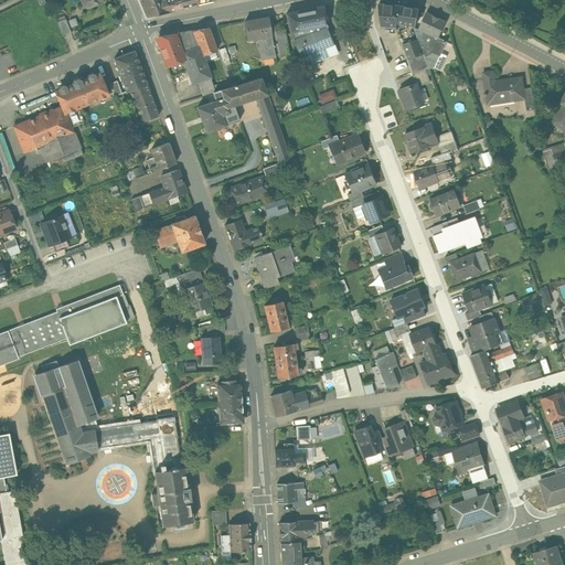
[(139,0),(147,17),(170,12),(164,0),(139,0)]
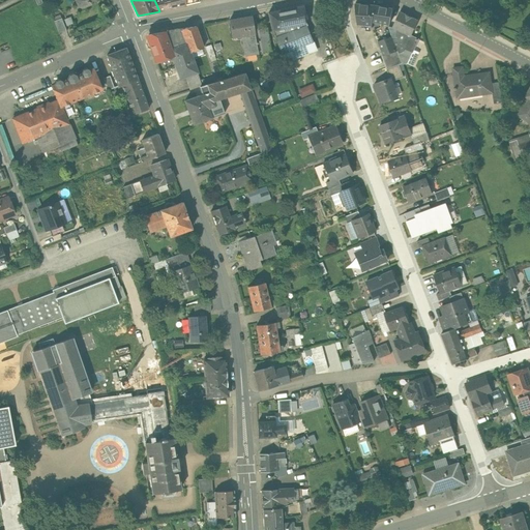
[(154,0),(159,11),(200,2),(199,0),(154,0)]
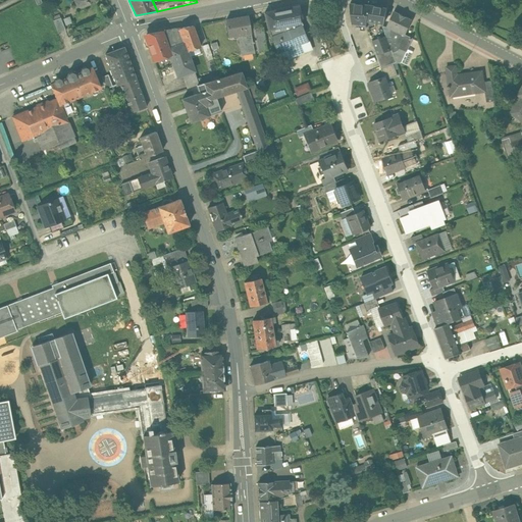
[(369,5),(350,3),(353,23),(366,24),(367,20),(366,20),(369,5)]
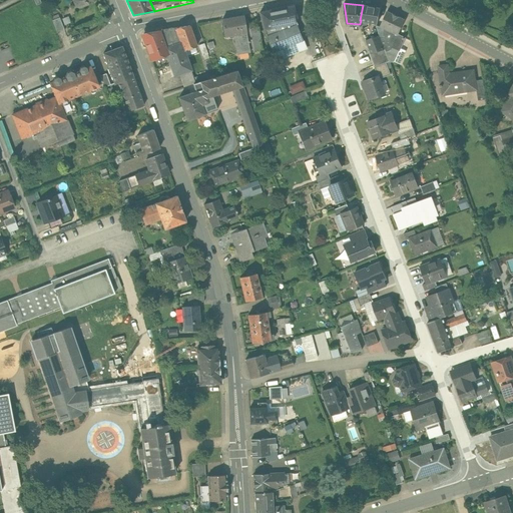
[(380,8),(363,5),(360,20),(361,20),(377,23),(380,8)]
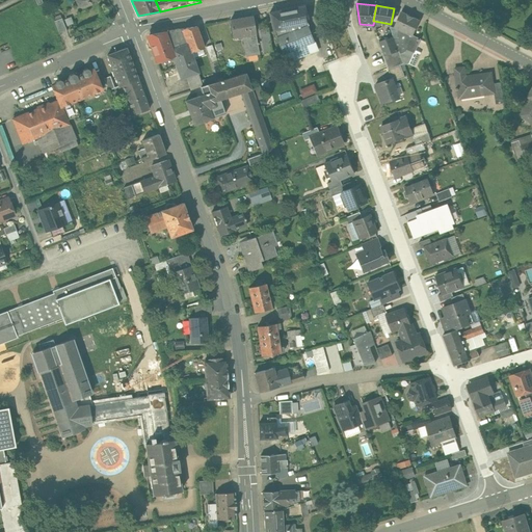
[(304,6),(287,9),(290,24),(289,25),(291,32),(309,25),(308,21),(304,6)]
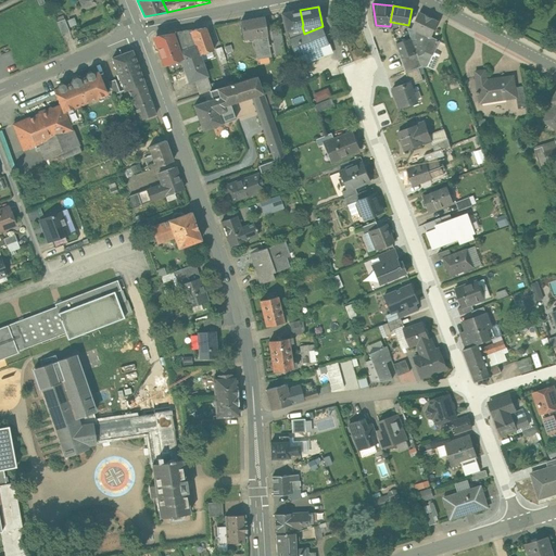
[(300,10),(282,14),(286,32),(287,32),(289,39),(301,35),(304,34),(302,26),(303,25),(300,10)]
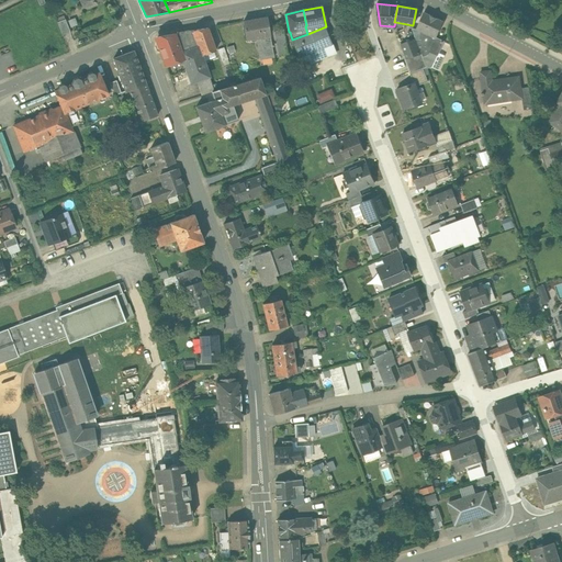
[(444,21),(424,12),(416,29),(419,31),(417,40),(417,42),(425,46),(426,47),(438,53),(445,42),(436,37),(444,21)]
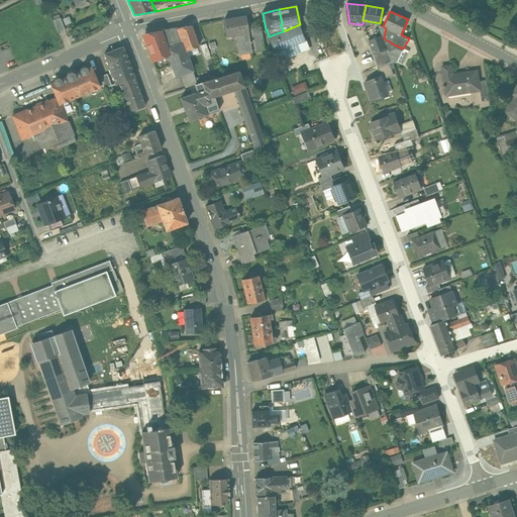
[(245,16),(223,20),(226,36),(233,35),(235,44),(236,44),(238,54),(251,52),(250,42),(251,42),(251,41),(249,41),(245,16)]
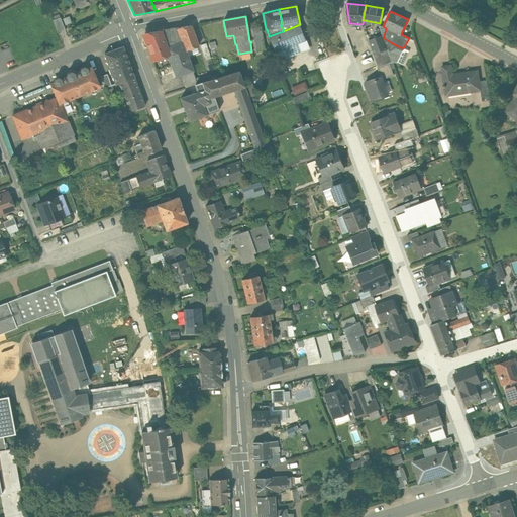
[(61,17),(54,20),(59,33),(66,30),(61,17)]
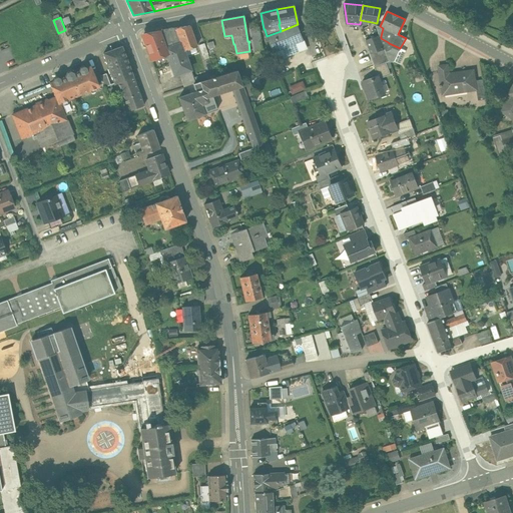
[(298,24),(281,31),(278,32),(284,48),(305,40),(298,24)]
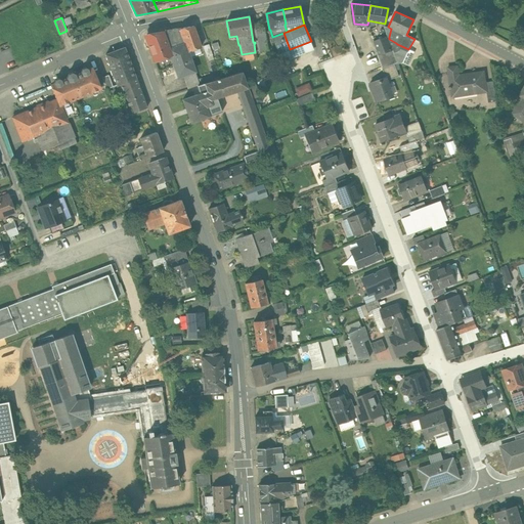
[(193,26),(179,29),(186,49),(187,52),(201,47),(193,26)]
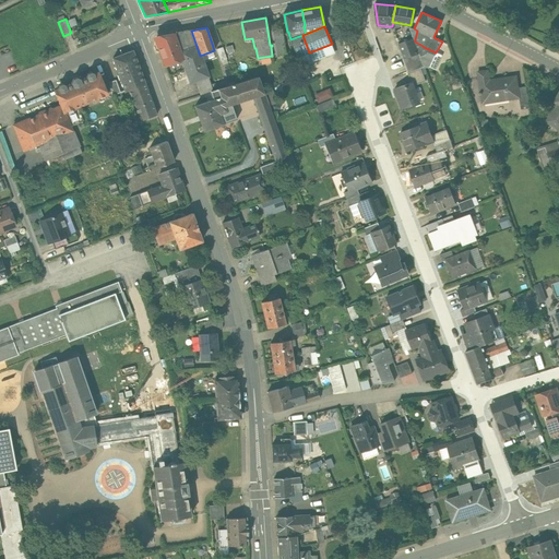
[(411,28),(400,32),(405,46),(416,43),(415,42),(415,39),(411,28)]
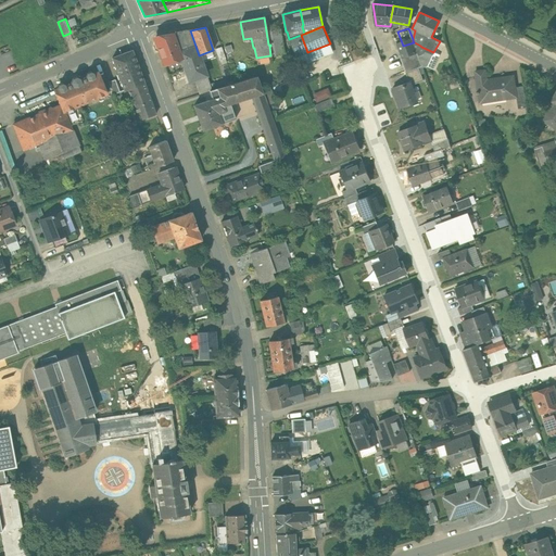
[(280,29),(270,32),(275,55),(285,54),(280,29)]
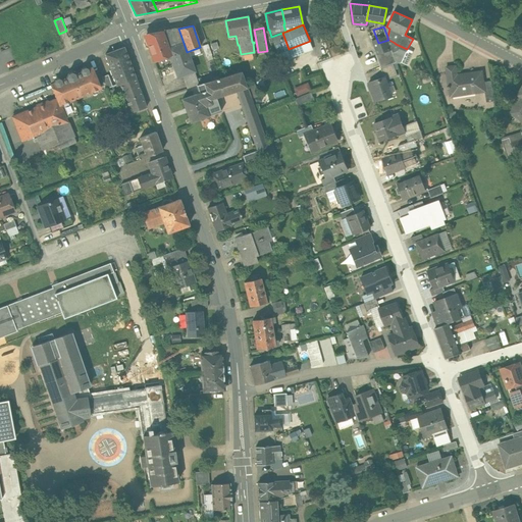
[(178,29),(162,32),(170,55),(174,53),(186,49),(178,29)]
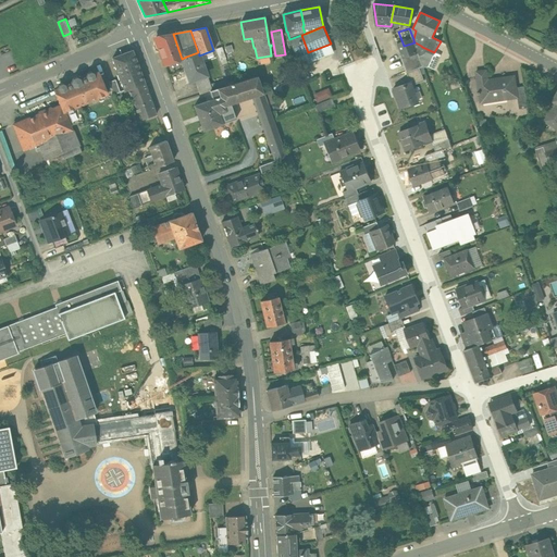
[(173,34),(153,37),(164,65),(182,59),(173,34)]
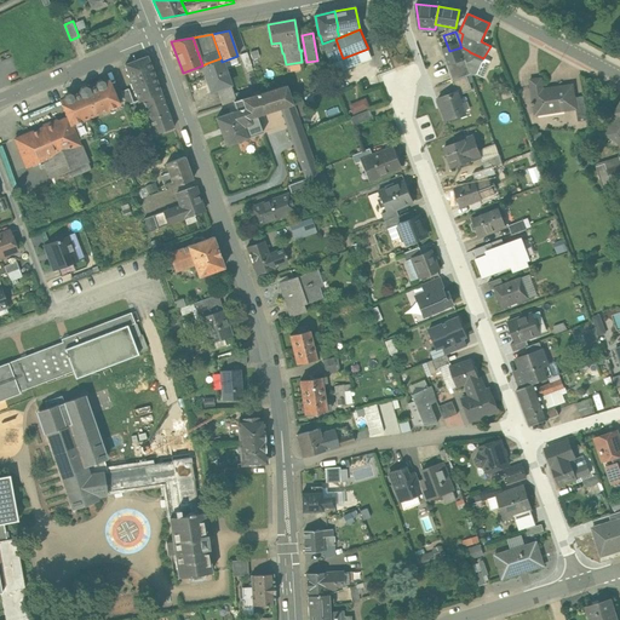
[(336,39),(322,44),(331,63),(343,58),(336,39)]
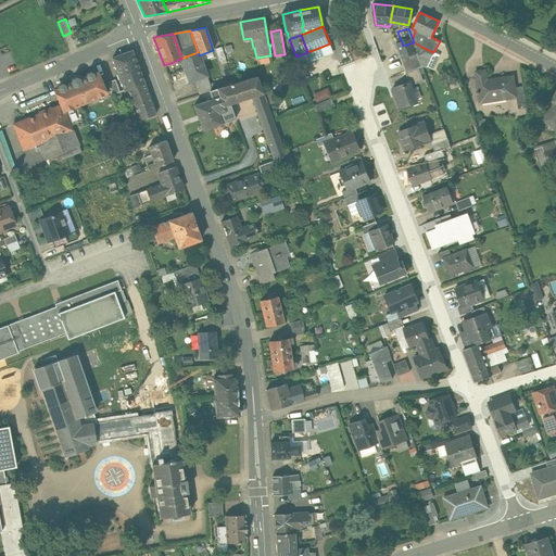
[(420,46),(413,41),(418,55),(418,57),(424,54),(421,47),(420,46)]
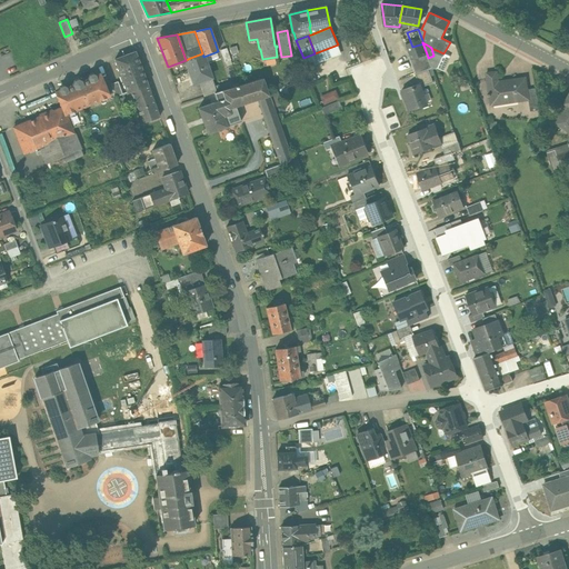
[(423,43),(412,47),(413,50),(409,51),(412,62),(428,57),(423,43)]
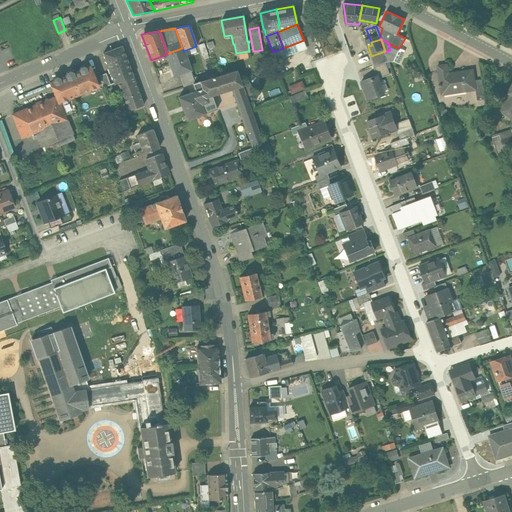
[(304,40),(283,48),(286,55),(306,47),(304,40)]
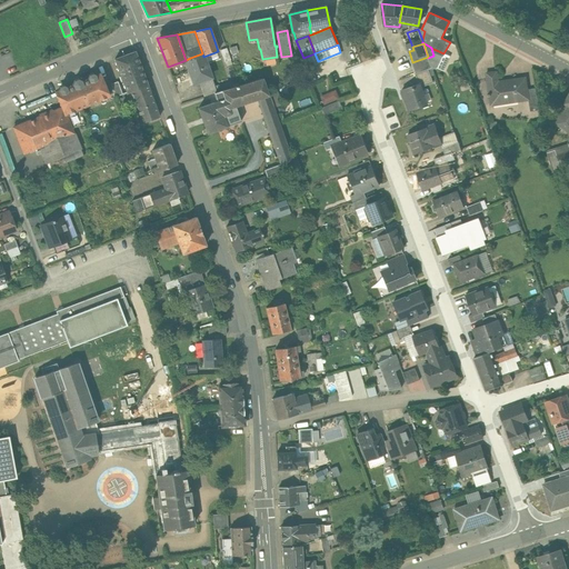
[(227,48),(221,50),(225,62),(231,60),(227,48)]
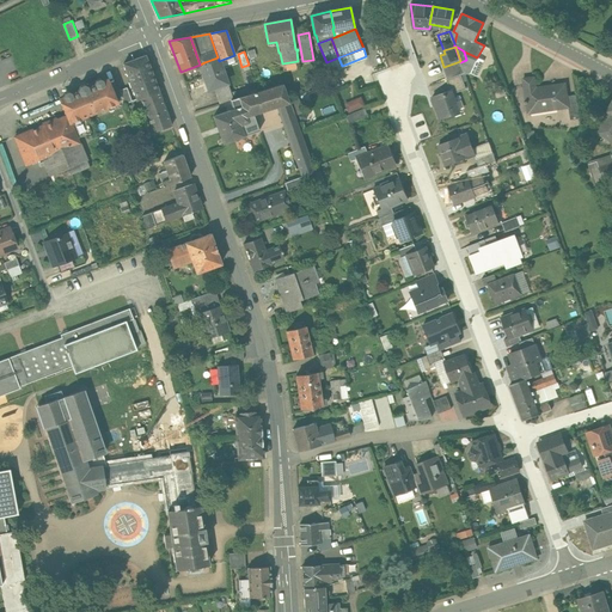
[(146,55),(123,63),(130,81),(129,81),(132,87),(133,87),(136,99),(140,97),(159,91),(146,55)]
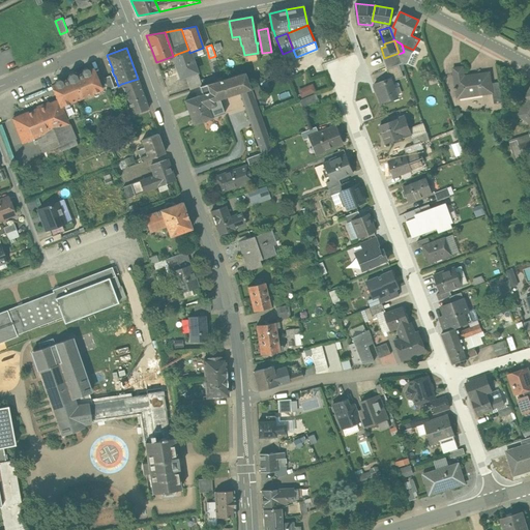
[(188,50),(177,54),(185,76),(197,72),(189,53),(188,50)]
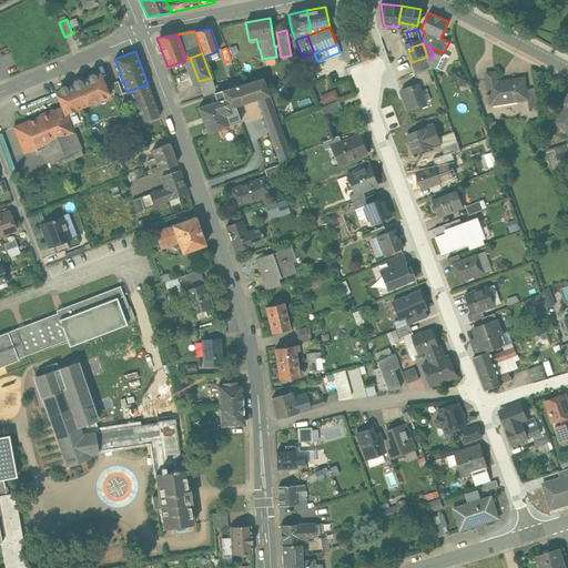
[(314,53),(303,58),(306,67),(317,61),(314,53)]
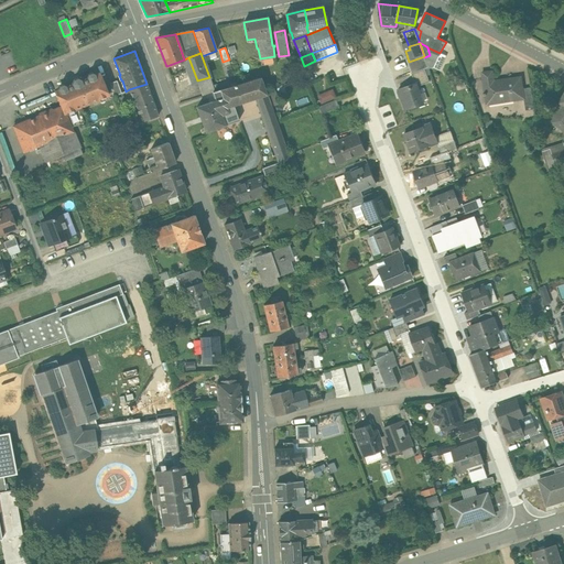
[(494,71),(483,73),(485,87),(485,88),(486,94),(484,94),(484,96),(486,95),(487,105),(499,102),(498,100),(513,98),(513,100),(516,100),(523,99),(524,99),(522,88),(521,77),(512,78),(512,79),(494,83),(491,72),(494,72),(494,71)]
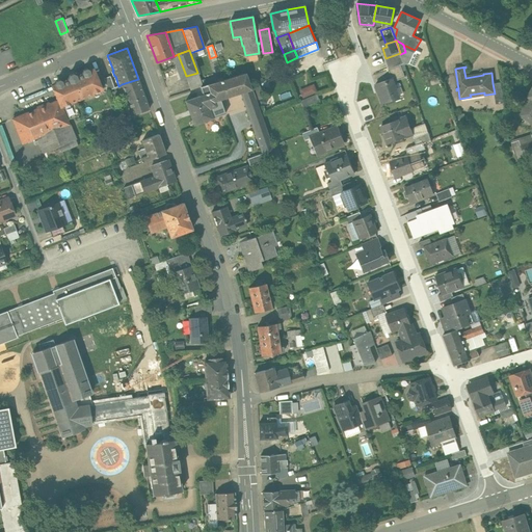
[(86,69),(83,70),(82,73),(82,74),(78,76),(77,75),(73,73),(69,75),(68,78),(68,80),(63,82),(62,80),(59,79),(56,81),(55,83),(55,85),(53,86),(58,100),(61,106),(74,101),(101,89),(92,70),(90,71),(89,70),(86,69)]
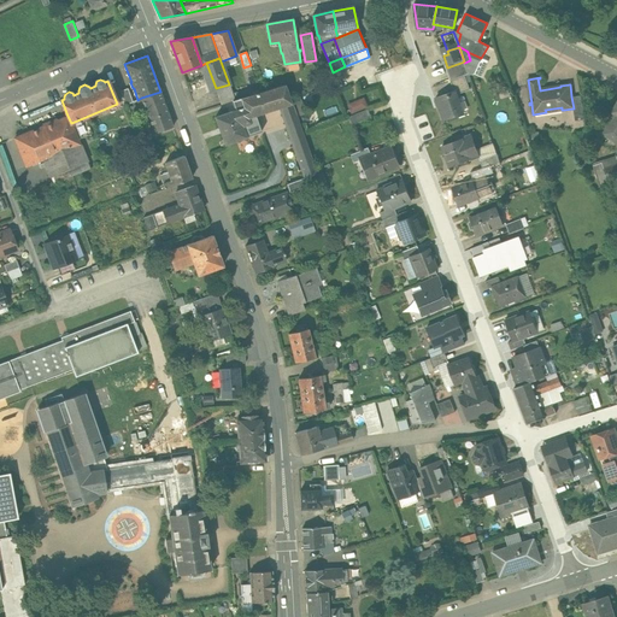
[(229,84),(216,88),(221,104),(233,101),(234,100),(229,84)]
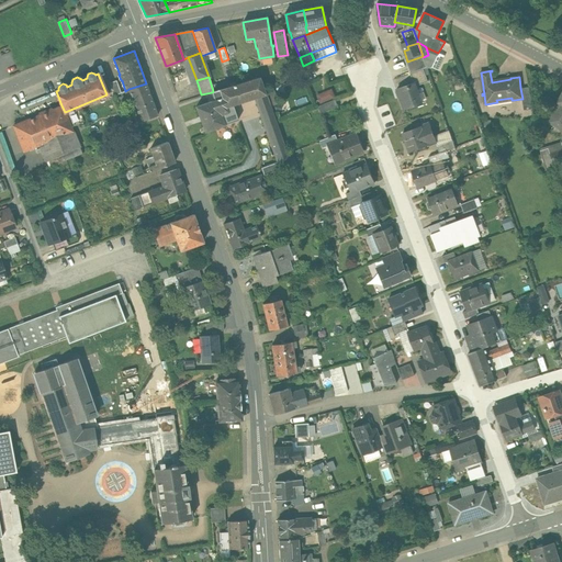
[(213,91),(212,92),(214,100),(216,100),(225,125),(238,120),(234,110),(231,111),(229,107),(255,98),(278,163),(280,161),(285,159),(289,158),(265,91),(259,77),(213,91)]
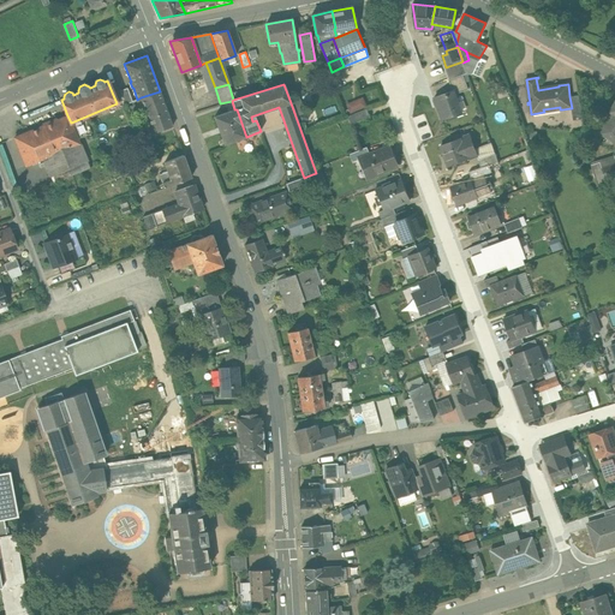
[(127,88),(120,90),(125,103),(132,101),(127,88)]
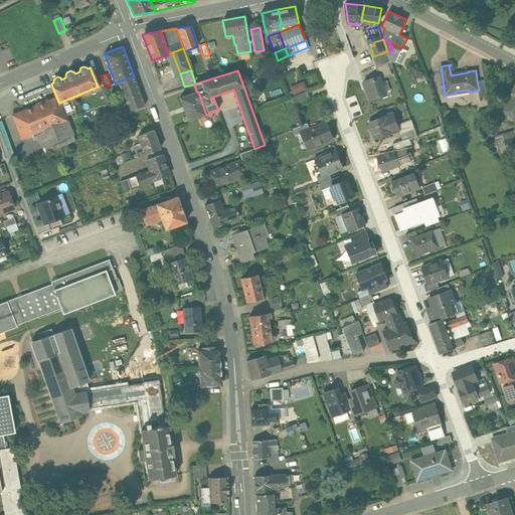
[(380,75),(364,81),(370,101),(386,95),(380,75)]
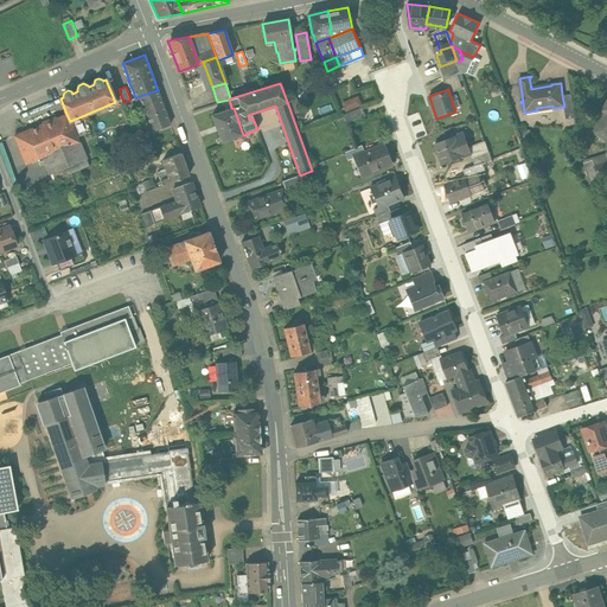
[(158,90),(139,96),(152,132),(171,126),(158,90)]
